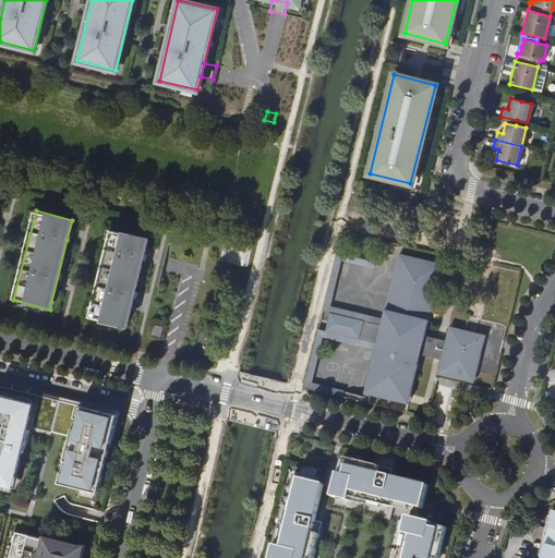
[(149,239),(111,230),(109,239),(91,312),(88,319),(127,328),(130,313),(139,282),(149,239)]
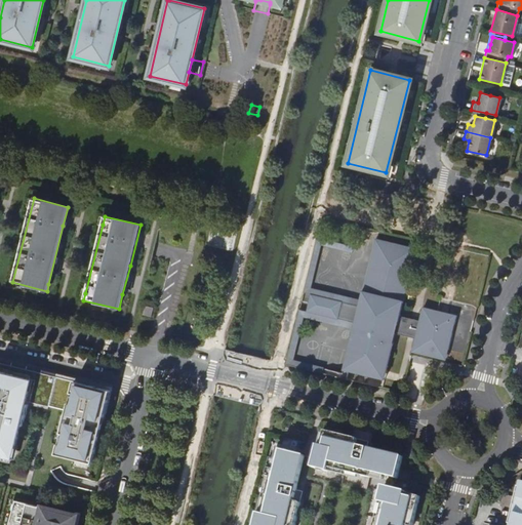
[(157,229),(141,225),(130,266),(148,270),(157,229)]
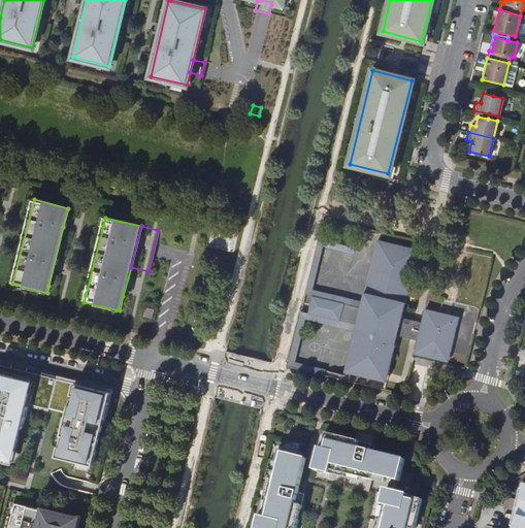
[(313,290),(323,246),(353,254),(354,248),(317,238),(303,294),(312,296),(359,307),(361,301),(313,290)]
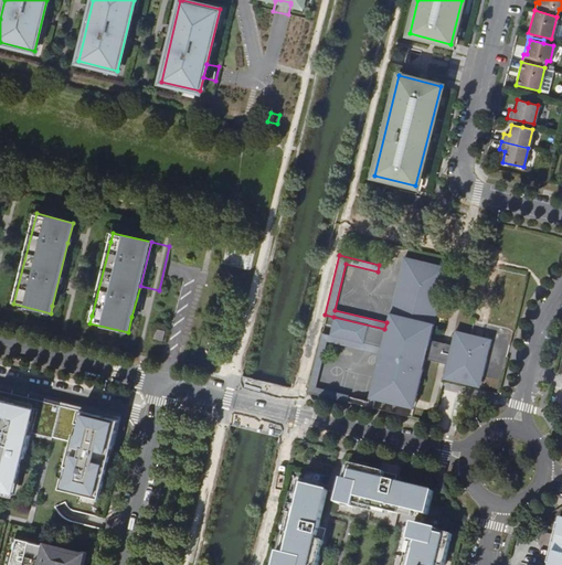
[(428,340),(446,268),(402,257),(389,313),(394,315),(393,318),(386,322),(384,329),(333,317),(329,334),(386,349),(374,400),(412,408),(422,370),(419,369),(421,359),(424,359),(446,364),(442,379),(475,387),(478,376),(481,376),(486,359),(478,356),(480,347),(488,349),(490,340),(454,331),(451,345),(446,344),(434,341),(428,340)]
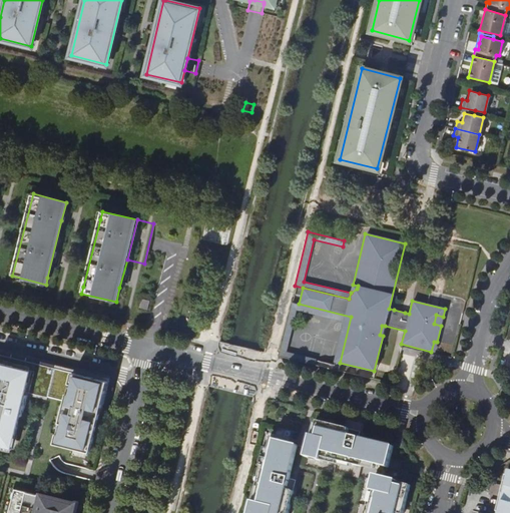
[(141,300),(139,308),(147,310),(149,302),(141,300)]
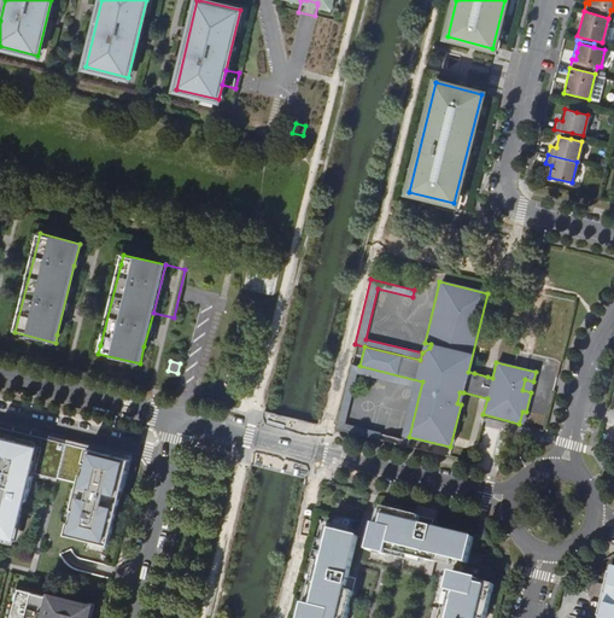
[(407,447),(409,437),(422,382),(360,366),(350,365),(334,429),(376,439),(378,433),(379,432),(343,424),(355,373),(411,388),(398,438),(397,444),(407,447)]
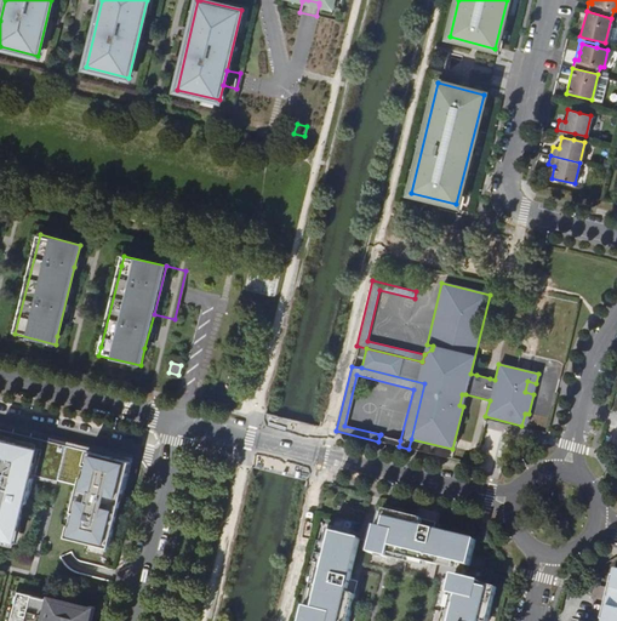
[(536,383),(527,381),(525,392),(533,394),(536,383)]
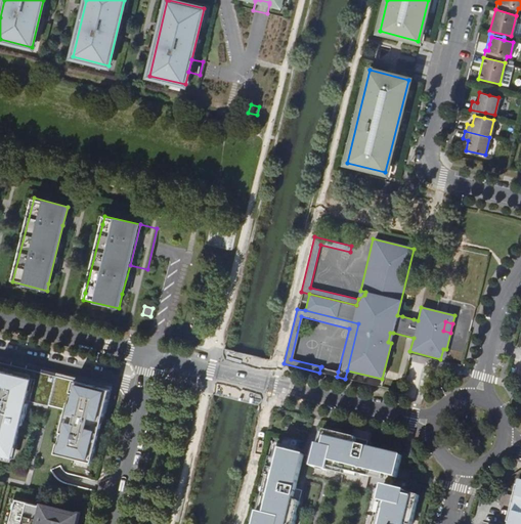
[(0,446),(13,450),(16,436),(18,437),(23,424),(20,423),(22,416),(26,417),(32,396),(29,395),(30,393),(70,402),(63,430),(68,431),(64,441),(60,440),(57,452),(92,462),(95,447),(92,446),(94,436),(98,437),(110,389),(100,386),(87,383),(73,380),(59,377),(11,364),(0,361),(0,446)]
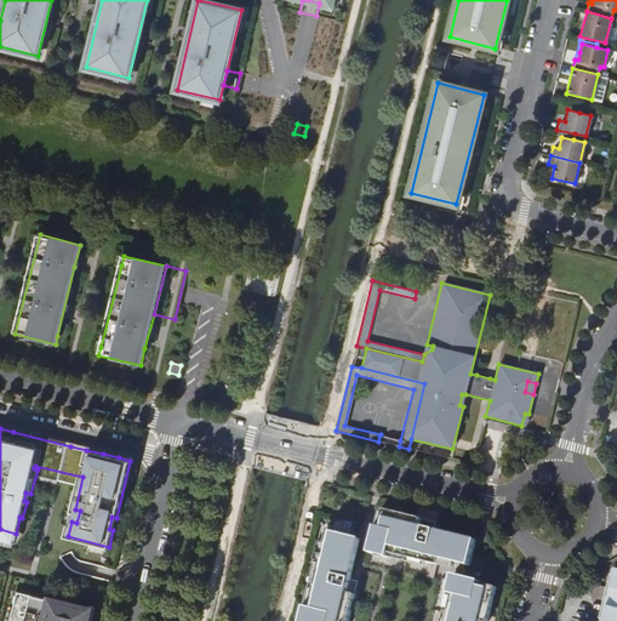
[(400,440),(380,436),(378,442),(399,446),(400,440)]
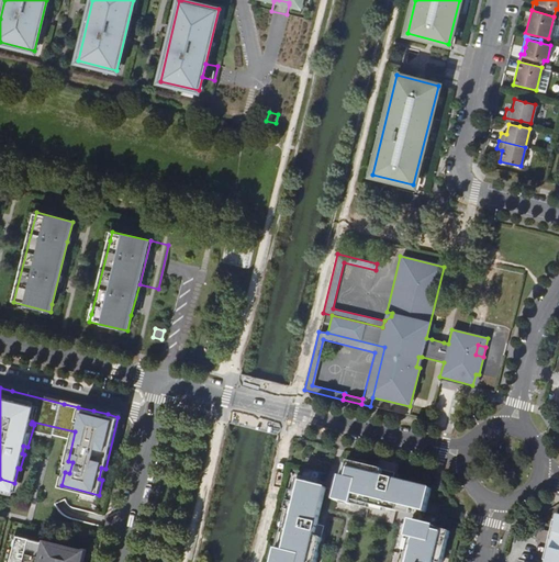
[(394,512),(422,517),(428,489),(391,479),(393,472),(381,470),(346,461),(342,476),(338,476),(332,501),(349,504),(350,501),(394,512)]
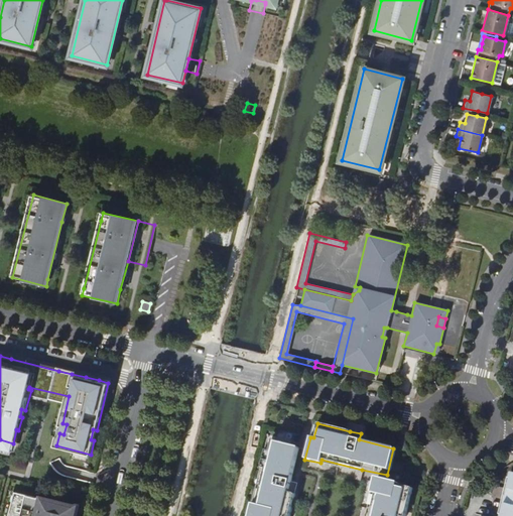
[(287,515),(296,483),(289,482),(297,447),(279,443),(279,441),(269,439),(268,441),(267,441),(261,469),(264,469),(255,505),(252,504),(248,515),(287,515)]
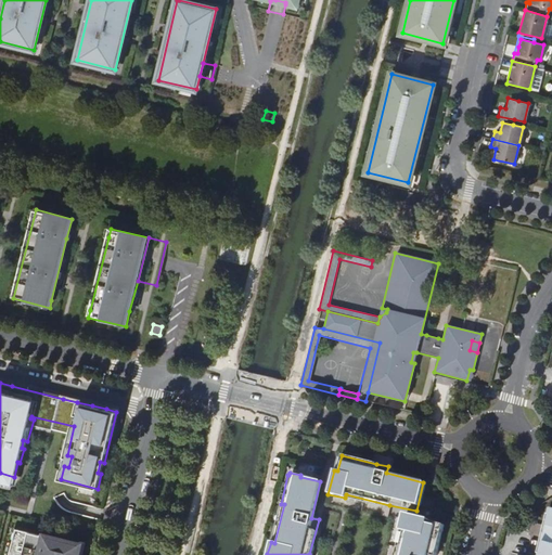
[(389,505),(346,494),(345,498),(389,508),(389,505)]
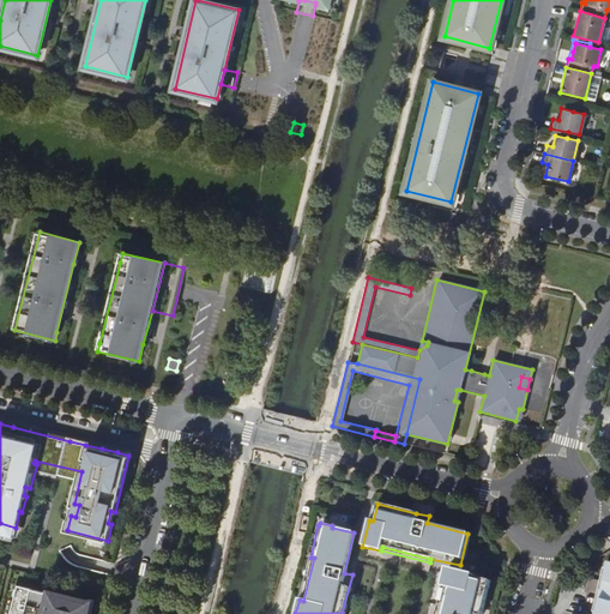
[(310,558),(300,600),(303,601),(314,558),(310,558)]
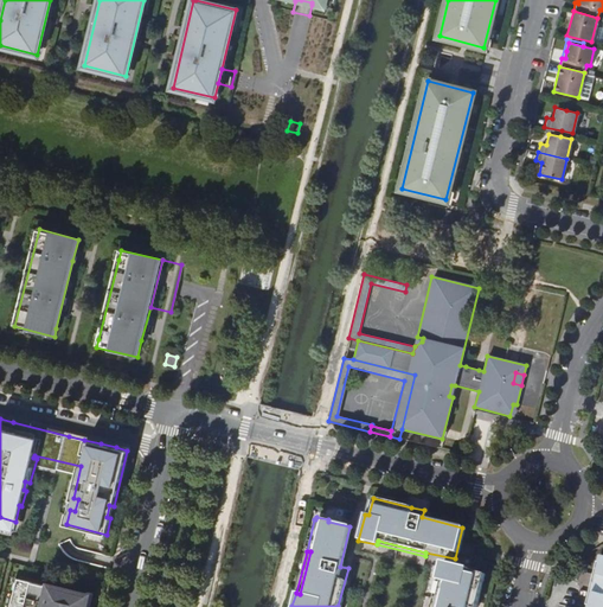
[(602,606),(602,556),(600,556),(598,562),(595,561),(584,606),(588,606),(602,606)]
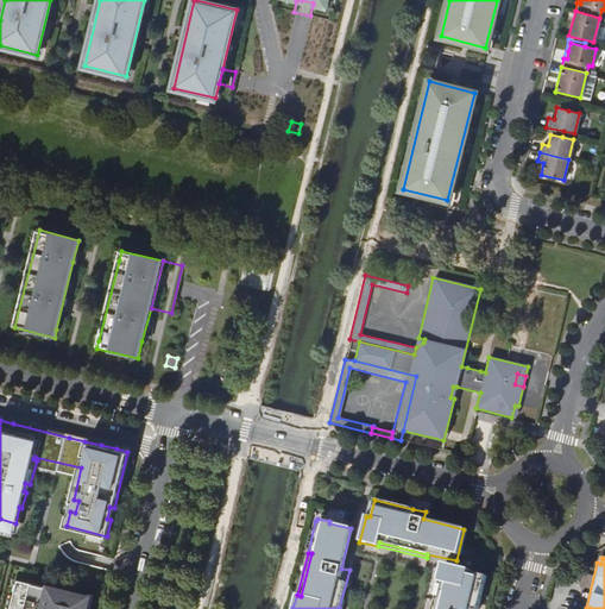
[(460,569),(442,564),(436,584),(441,584),(434,608),(468,608),(478,573),(460,570),(460,569)]
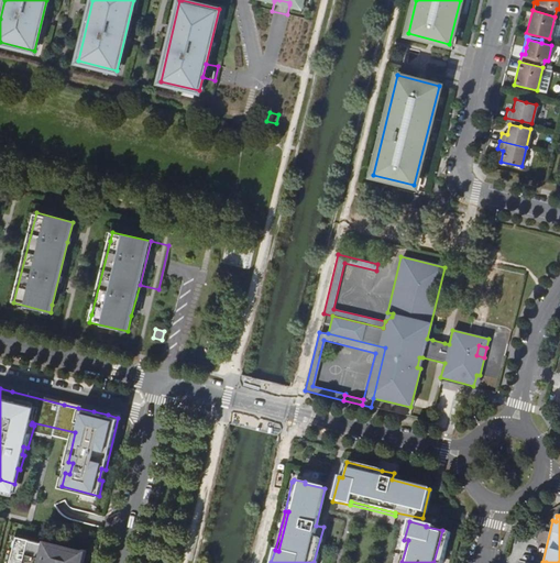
[(14,536),(8,562),(77,562),(80,552),(14,536)]
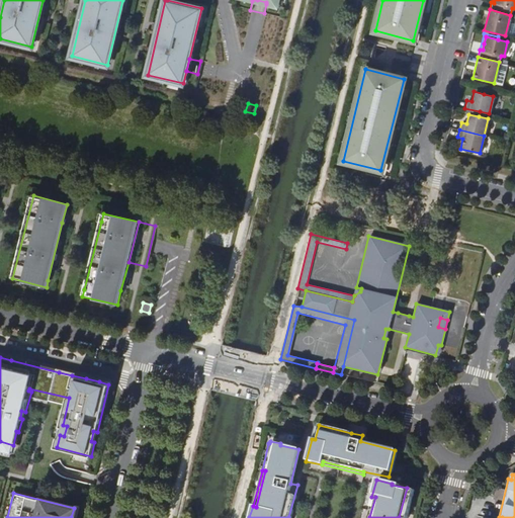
[(369,517),(375,497),(371,497),(366,517),(369,517)]
